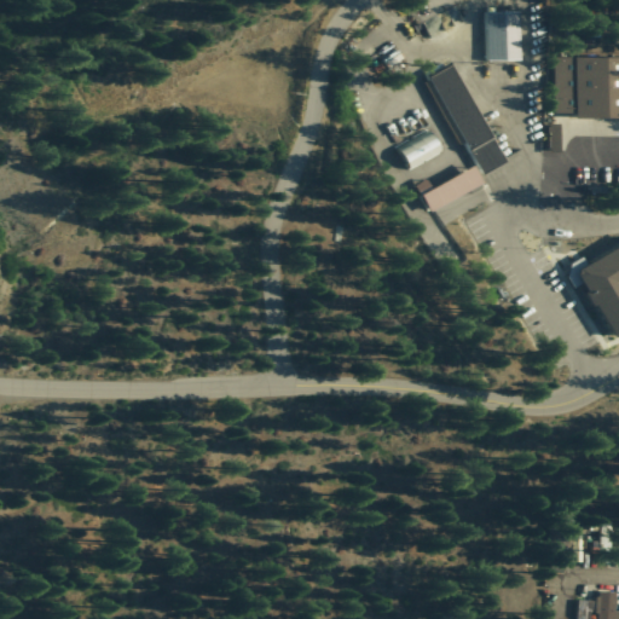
[(519,11),(485,11),(485,61),(520,59),(519,11)]
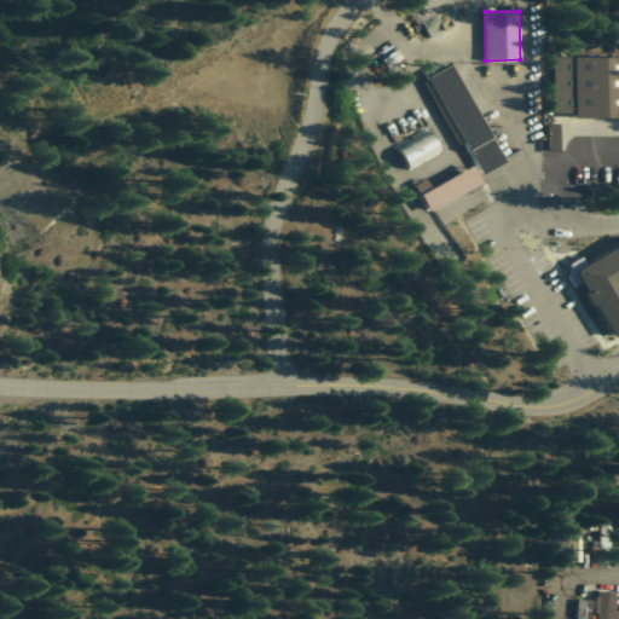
[(618,116),(618,57),(554,56),(553,116),(618,116)]
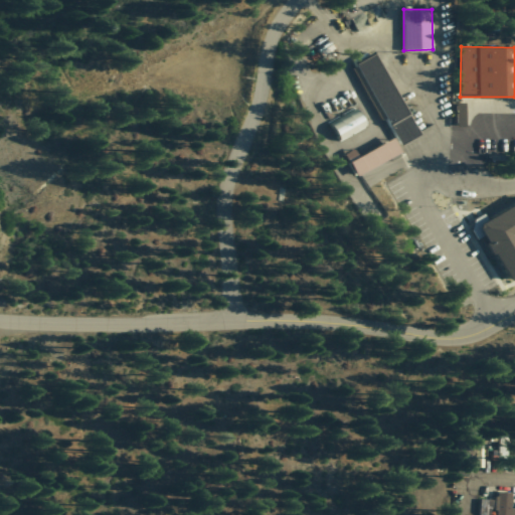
[(354,64),(399,146),(419,134),(374,53),(354,64)]
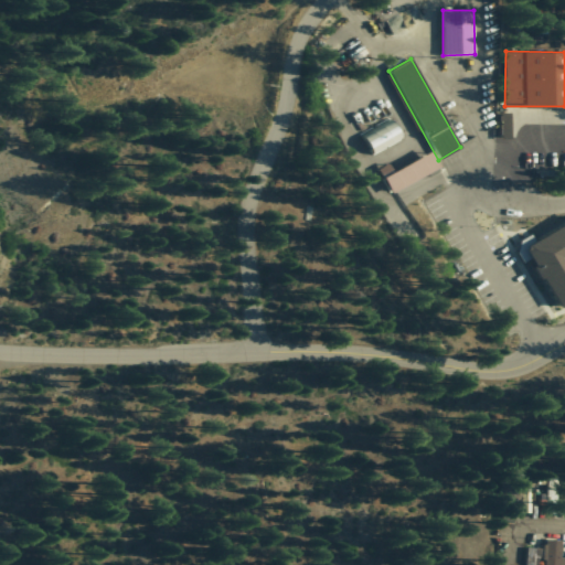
[(500,138),(510,138),(510,113),(500,113),(500,138)]
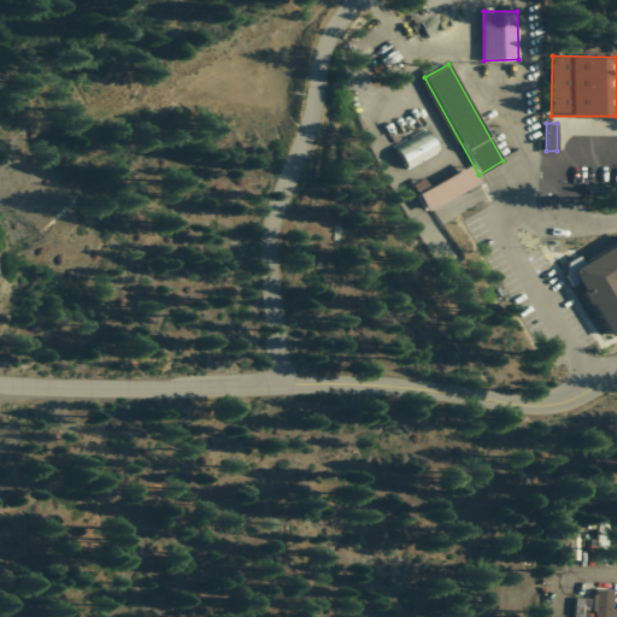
[(405,166),(439,153),(432,133),(398,146),(405,166)]
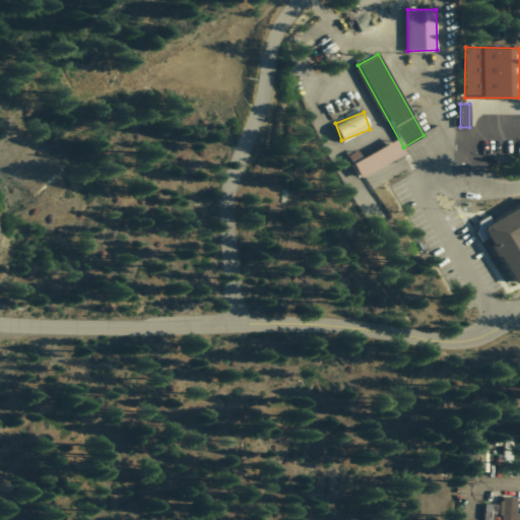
[(351,164),(361,178),(405,153),(396,138),(351,164)]
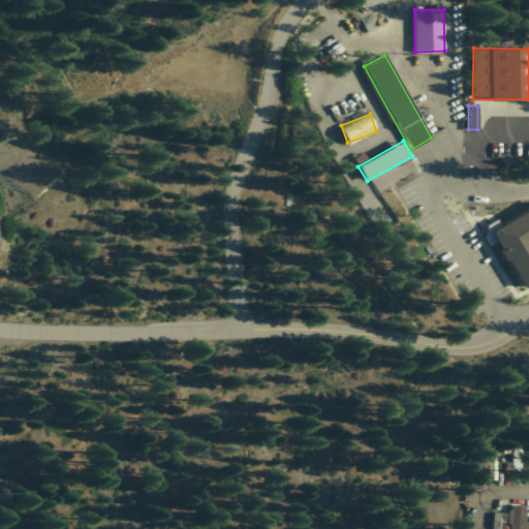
[(502,175),(522,174),(522,162),(501,162),(502,175)]
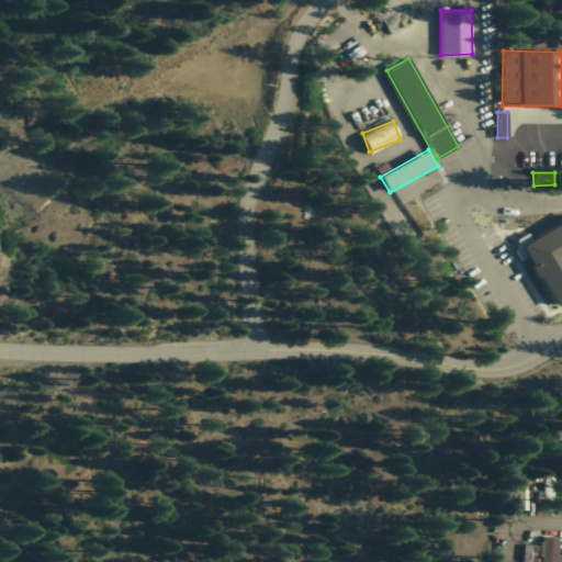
[(524,250),(558,307),(561,304),(561,222),(525,244),(524,250)]
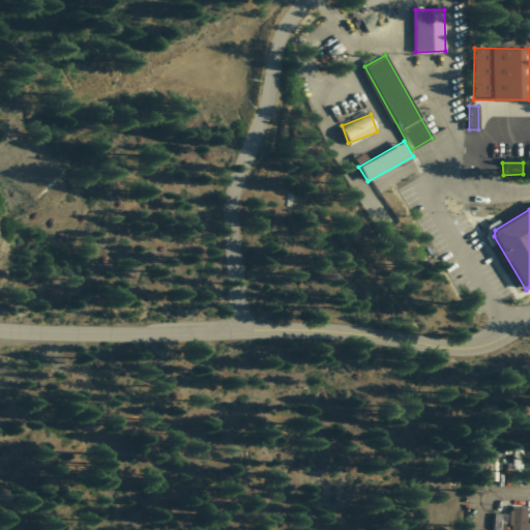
[(527,529),(529,507),(510,506),(509,529),(527,529)]
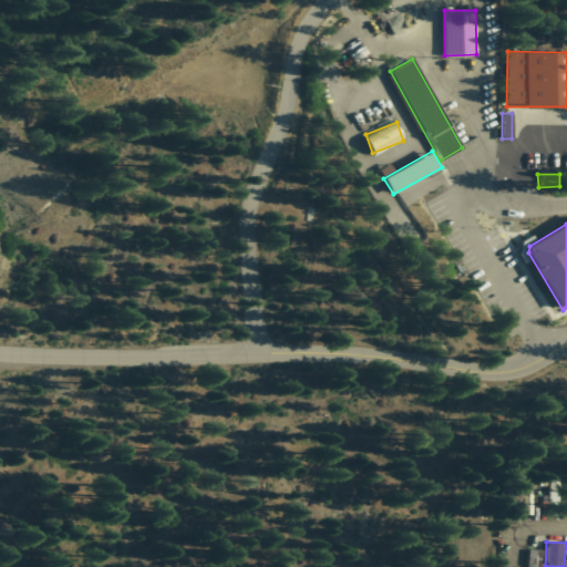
[(544,566),(544,550),(528,550),(527,566),(544,566)]
